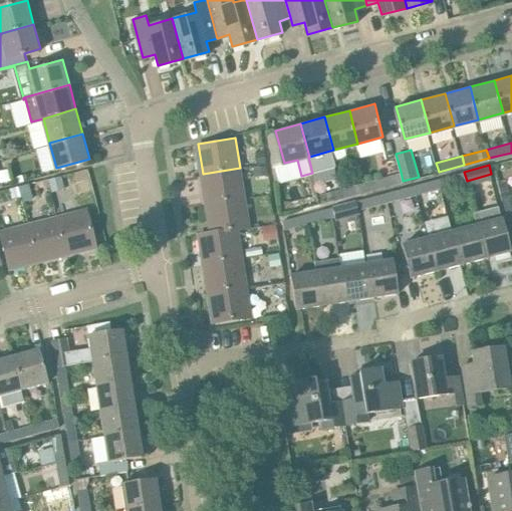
[(203,174),(207,202),(244,197),(240,168),(203,174)]
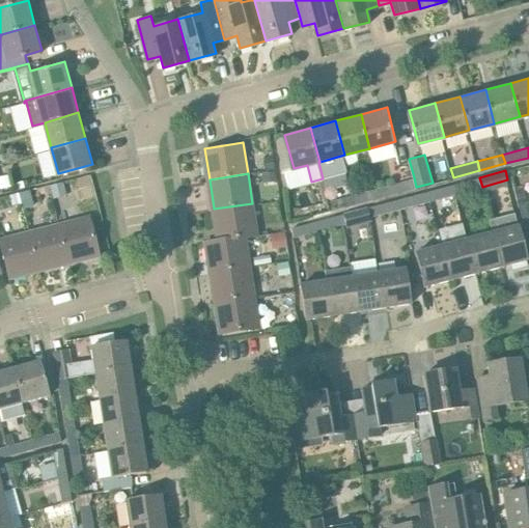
[(380,187),(383,196),(416,187),(414,177),(380,187)]
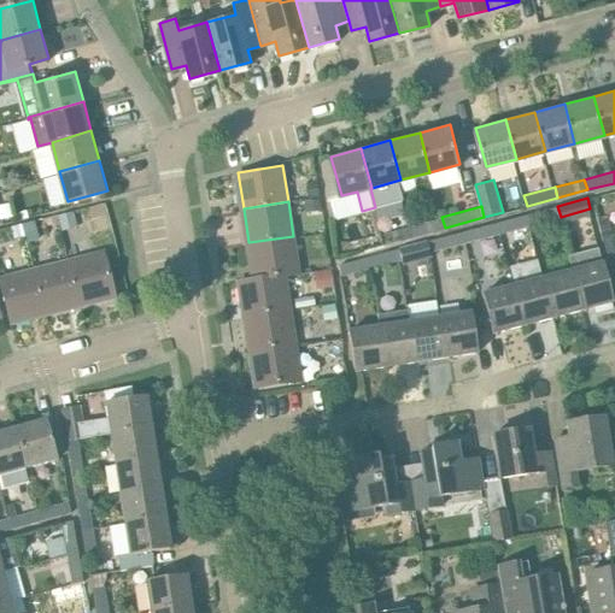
[(561,217),(557,206),(528,213),(531,224),(561,217)]
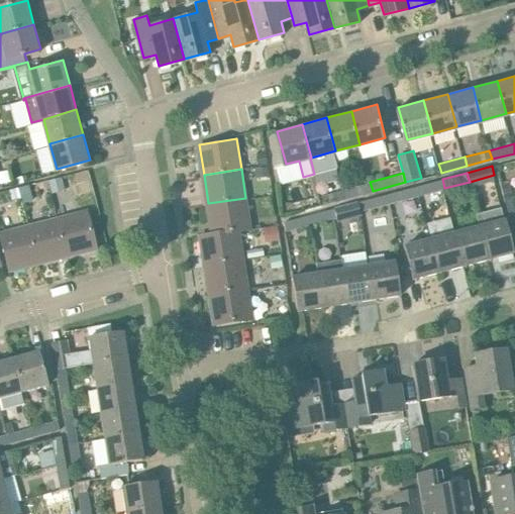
[(417,185),(420,195),(444,188),(442,179),(417,185)]
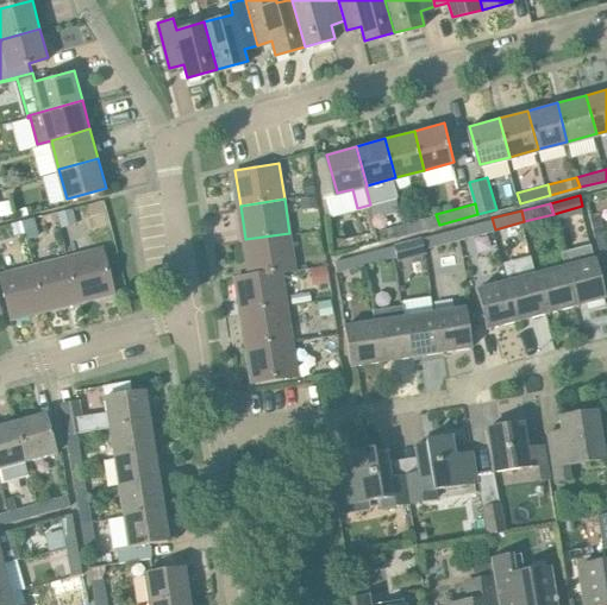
[(27,237),(41,233),(36,214),(24,218),(27,237)]
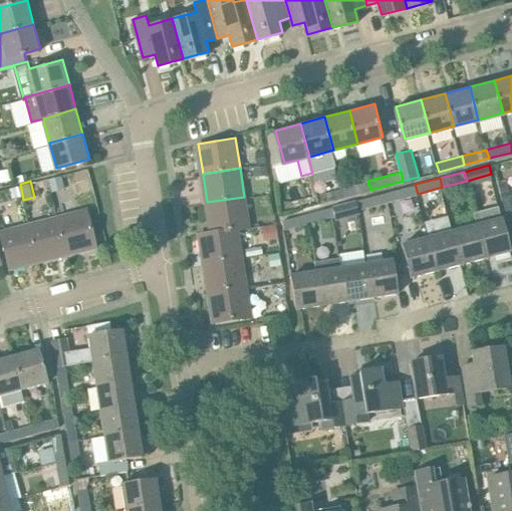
[(343,187),(346,197),(370,190),(367,181),(343,187)]
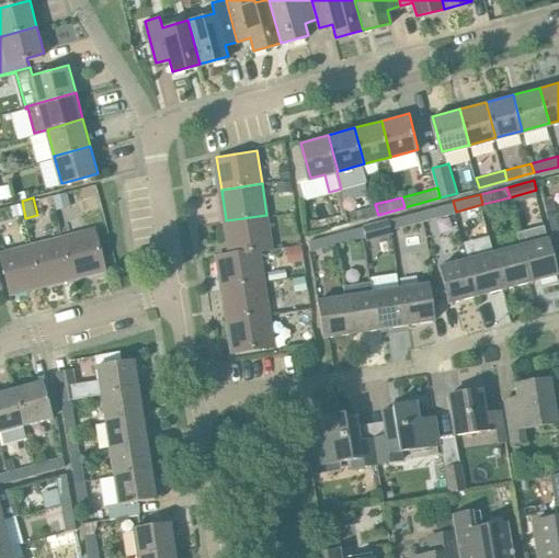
[(422,209),(424,219),(456,212),(453,201),(422,209)]
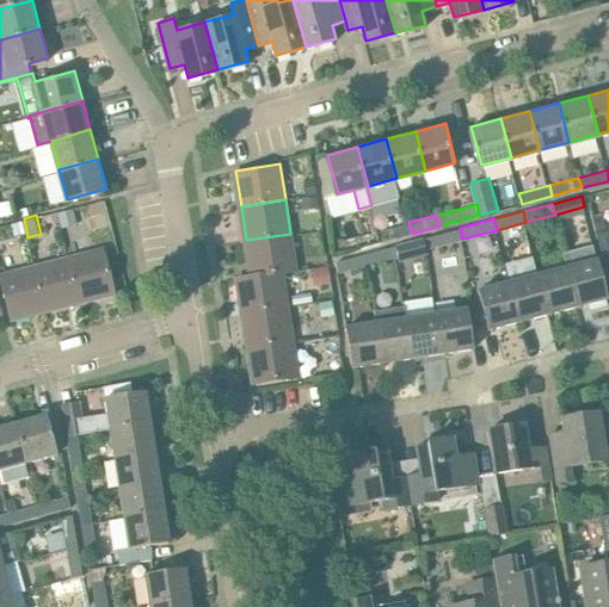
[(412,234),(408,222),(377,230),(381,242),(412,234)]
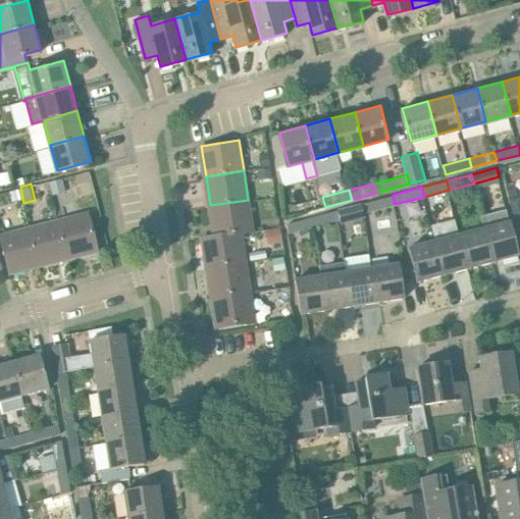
[(366,212),(395,204),(393,195),(364,202),(366,212)]
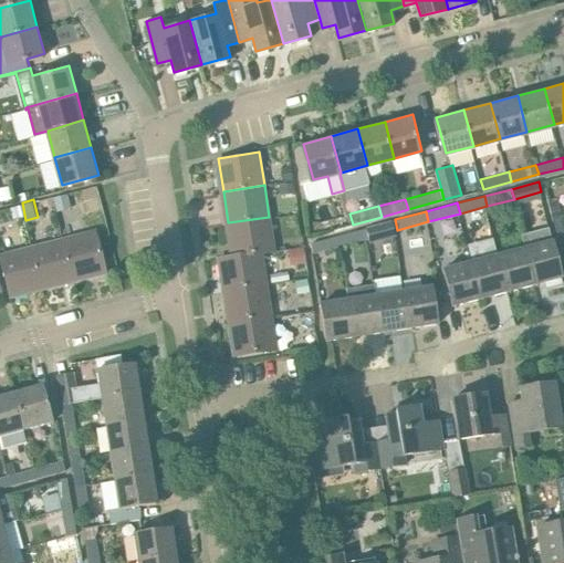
[(220,256),(220,257),(274,248),(269,217),(228,222),(233,254),(220,256)]
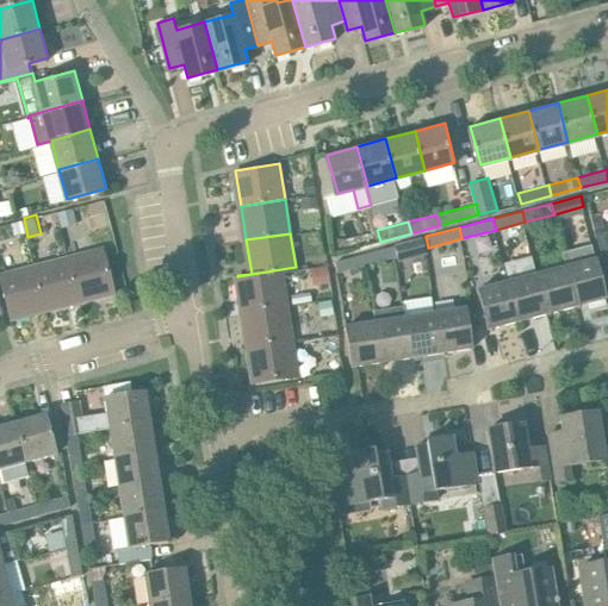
[(428,248),(426,236),(397,244),(398,255),(428,248)]
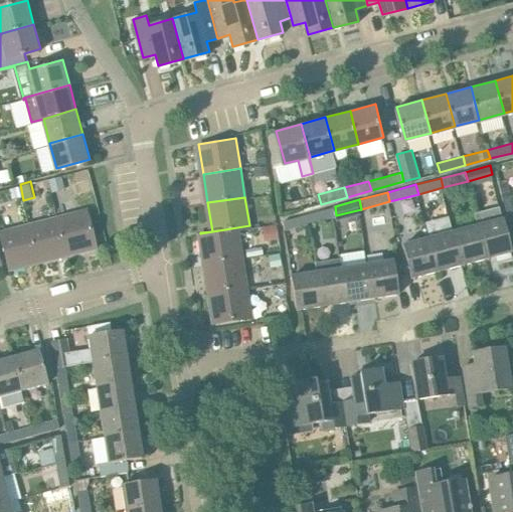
[(336,215),(335,206),(310,213),(311,222),(336,215)]
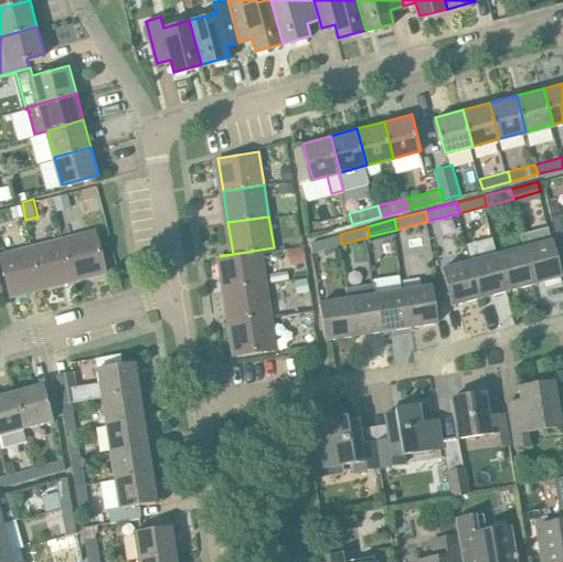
[(64,237),(74,277),(106,269),(95,229),(64,237)]
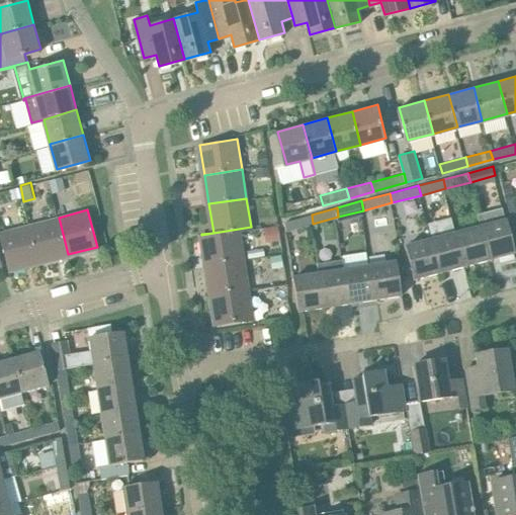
[(313,224),(312,215),(285,221),(288,230),(313,224)]
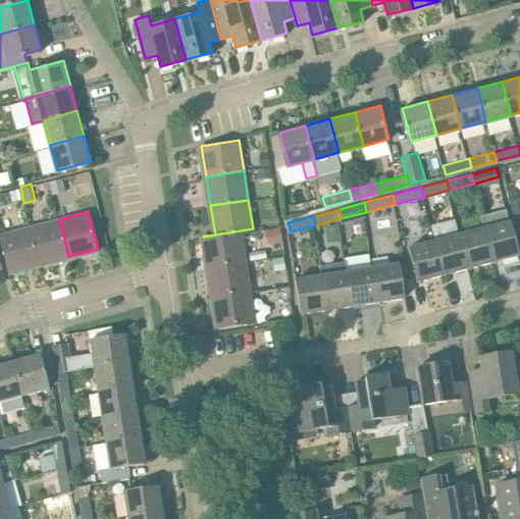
[(59,219),(31,226),(40,263),(68,256),(59,219)]
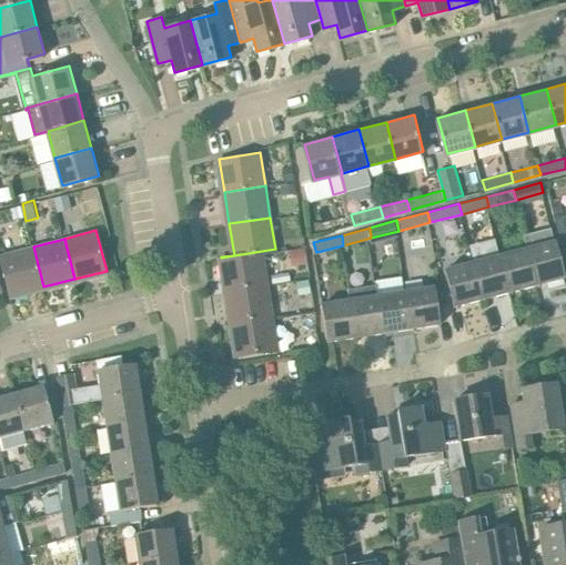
[(564,282),(563,276),(565,275),(555,239),(527,245),(537,283),(547,280),(549,286),(564,282)]
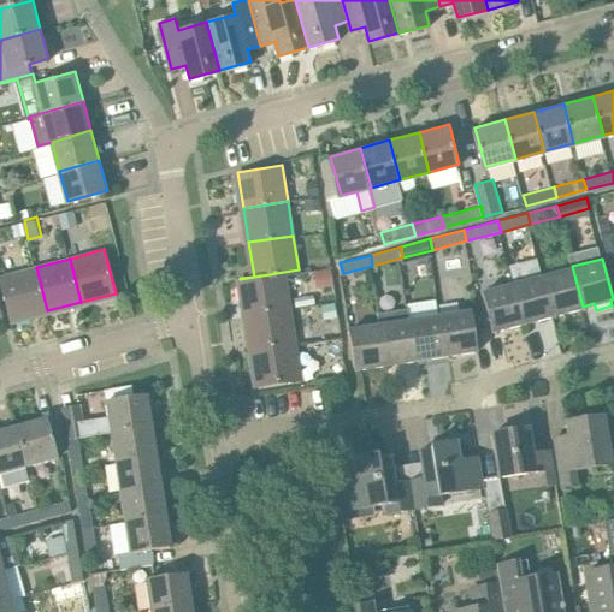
[(543,273),(553,314),(583,307),(572,266),(543,273)]
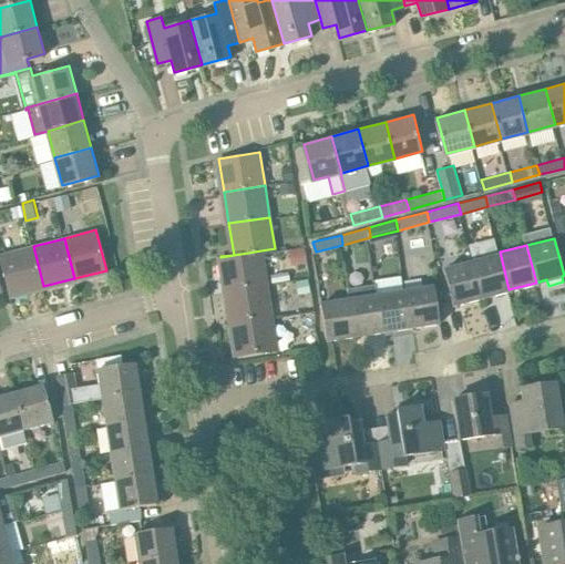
[(43,286),(33,246),(1,254),(11,295),(43,286)]
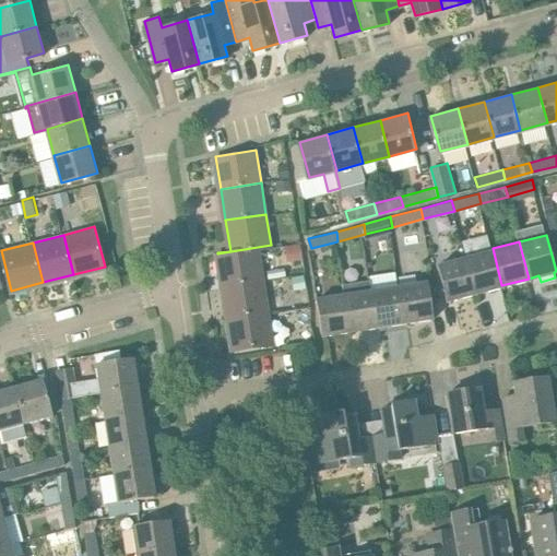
[(217,253),(222,285),(264,279),(259,247),(271,246),(271,245),(217,253)]
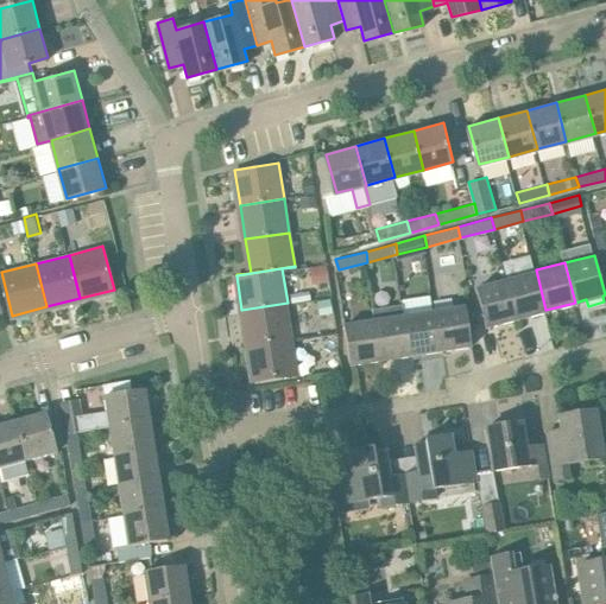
[(536,269),(506,278),(517,317),(545,310),(536,269)]
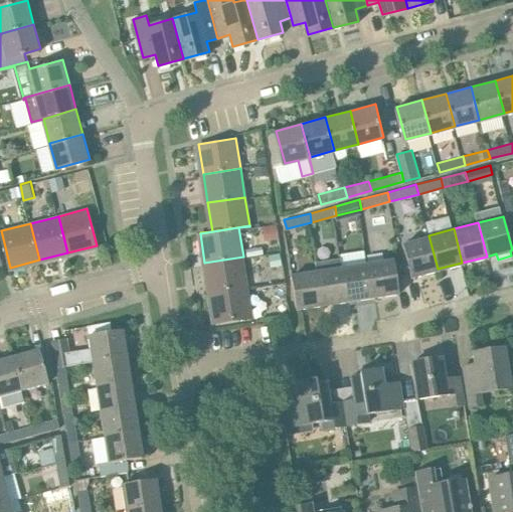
[(412,276),(438,269),(429,235),(403,241),(412,276)]
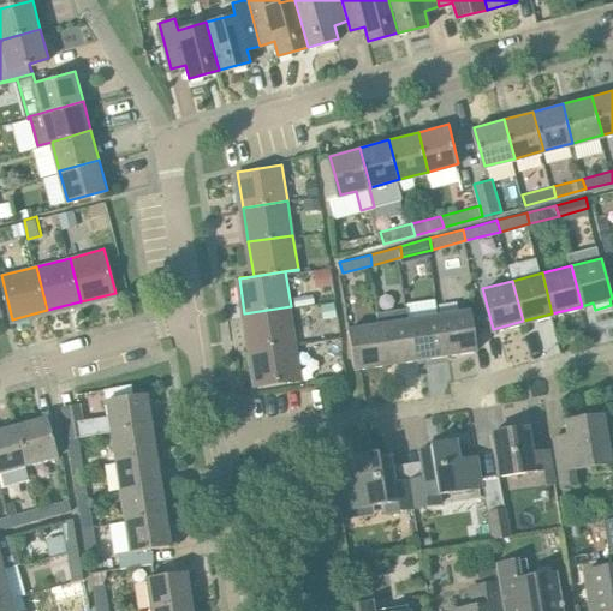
[(244,313),(250,347),(296,340),(291,306),(244,313)]
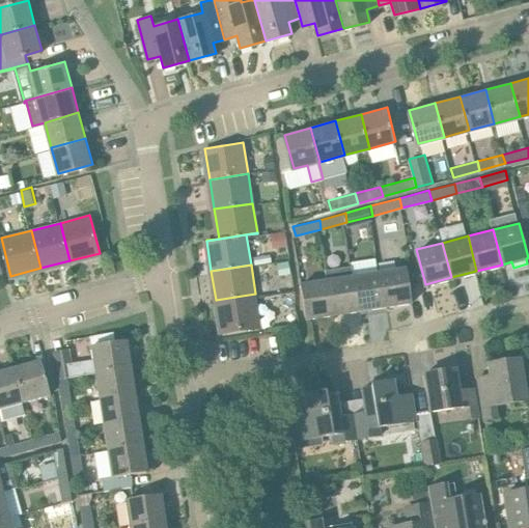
[(380,270),(385,305),(412,301),(407,266),(380,270)]
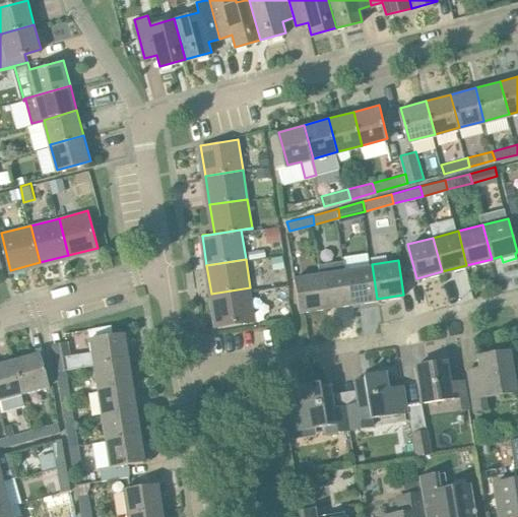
[(377,299),(372,264),(346,268),(351,303),(377,299)]
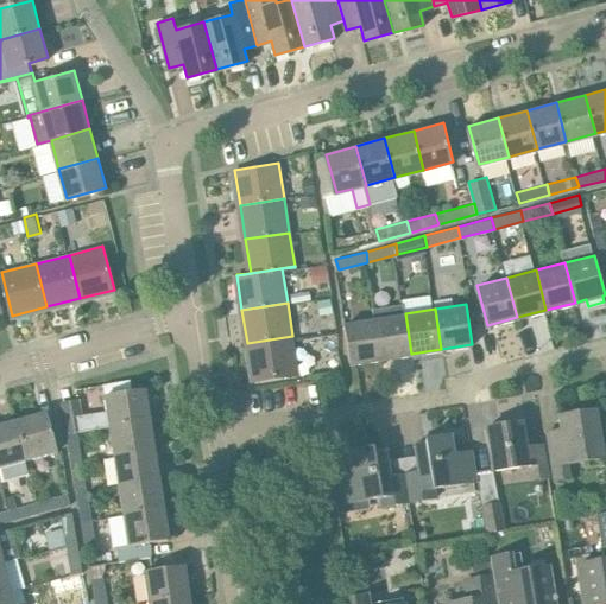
[(376,317),(382,357),(411,354),(405,313),(376,317)]
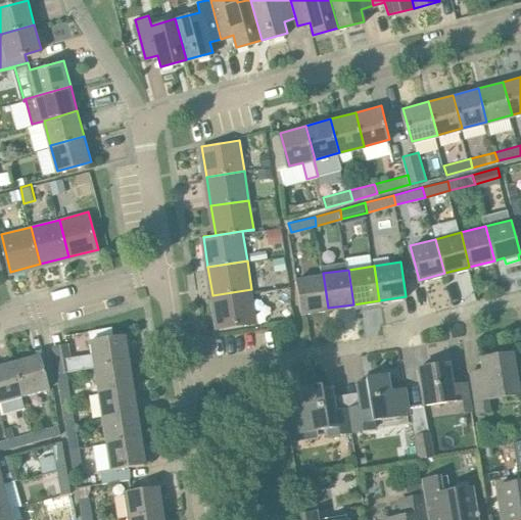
[(302,312),(328,308),(323,273),(297,277),(302,312)]
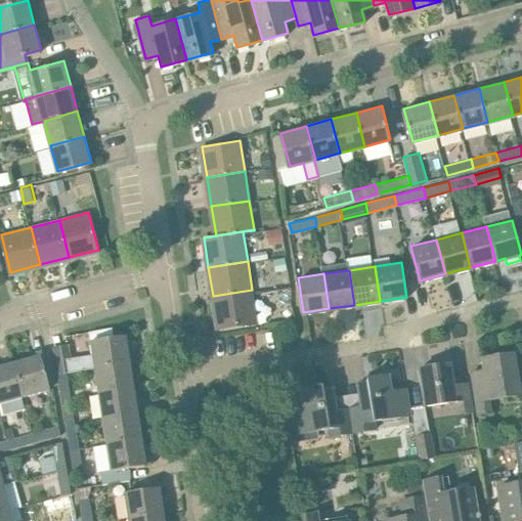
[(252,290),(213,296),(217,327),(257,320),(252,290)]
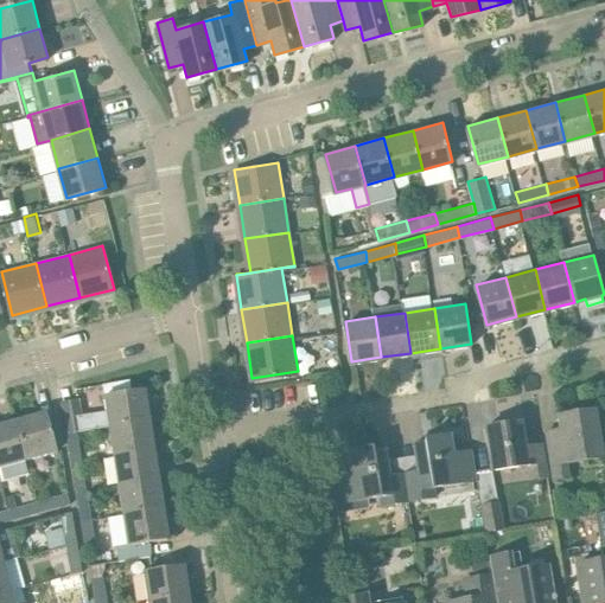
[(150,418),(145,387),(104,393),(107,408),(82,412),(80,397),(62,401),(67,431),(78,429),(109,424),(150,418)]
